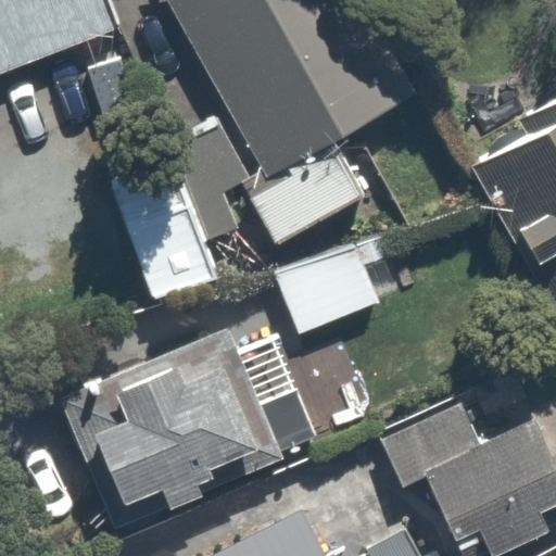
[(0,0),(0,73),(121,26),(109,0),(0,0)]
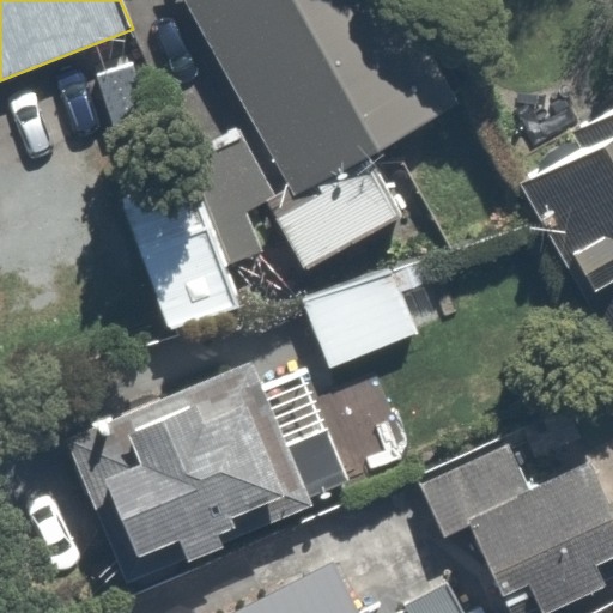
[(396,0),(182,0),(289,187),(295,199),(369,159),(460,103),(396,0)]
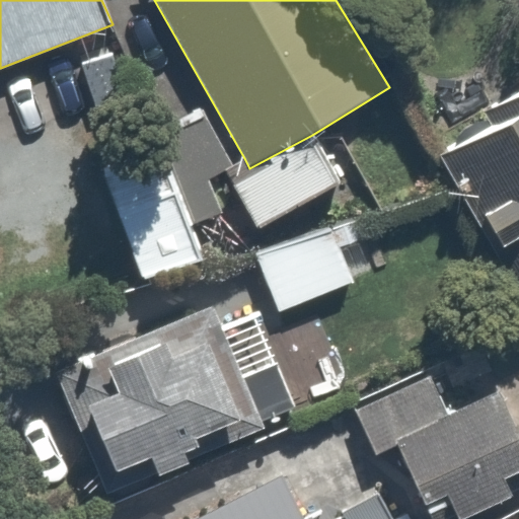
[(484,222),(506,270),(518,295),(518,62),(470,86),(506,157),(450,183),(471,227),(484,222)]
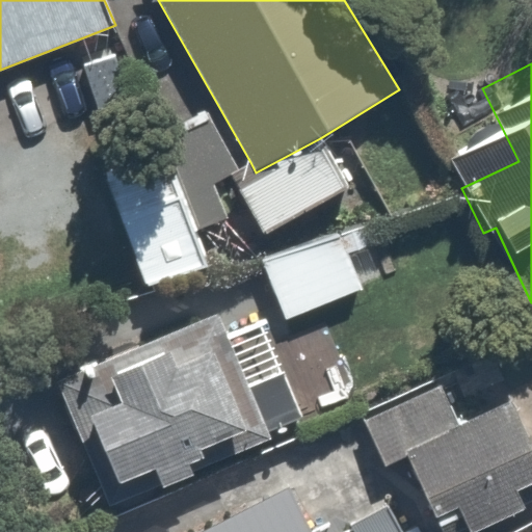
[(209,262),(157,138),(96,164),(145,282),(209,262)]
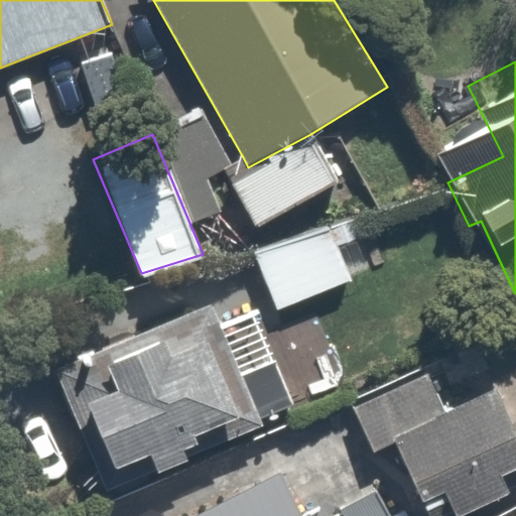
[(248,167),(243,157),(223,170),(256,229),(338,185),(310,134),(248,167)]
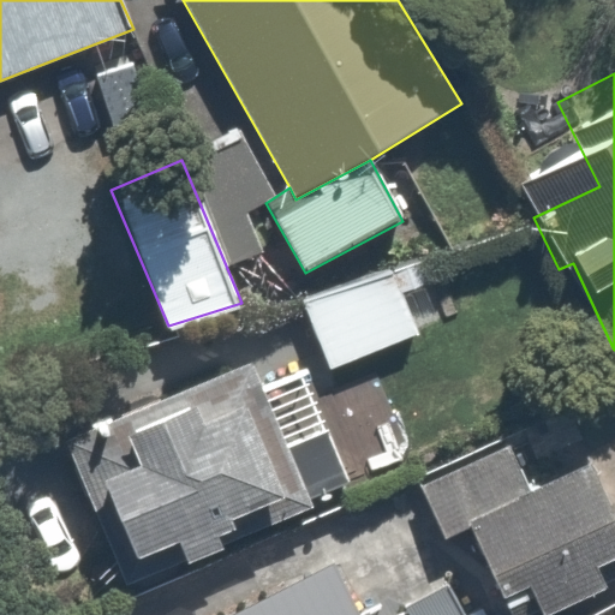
[(395,274),(305,303),(328,369),(421,332),(395,274)]
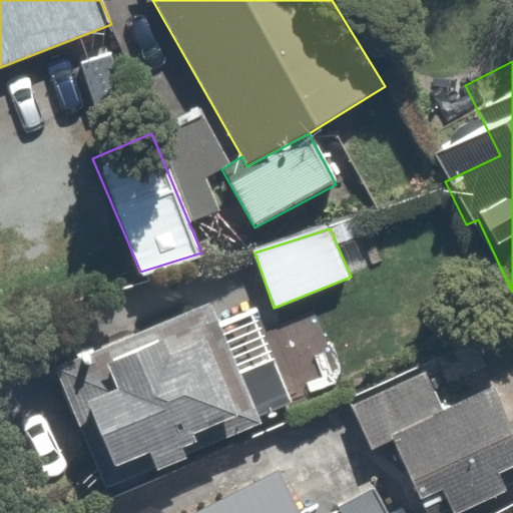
[(190,293),(44,350),(96,484),(294,407),(259,316),(207,336),(190,293)]
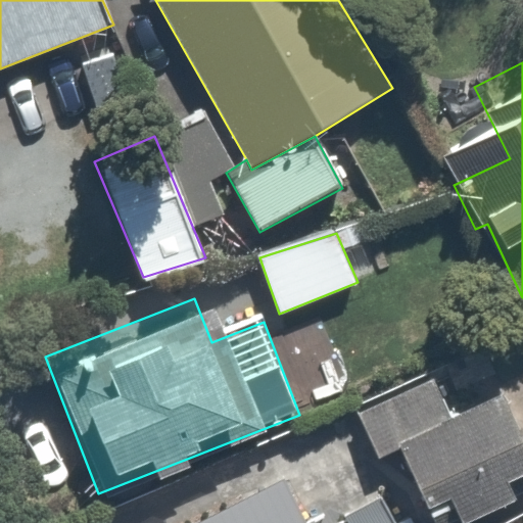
[(428,361),(341,402),(377,477),(391,470),(416,522),(432,522),(522,480),(522,444),(489,375),(445,396),(428,361)]
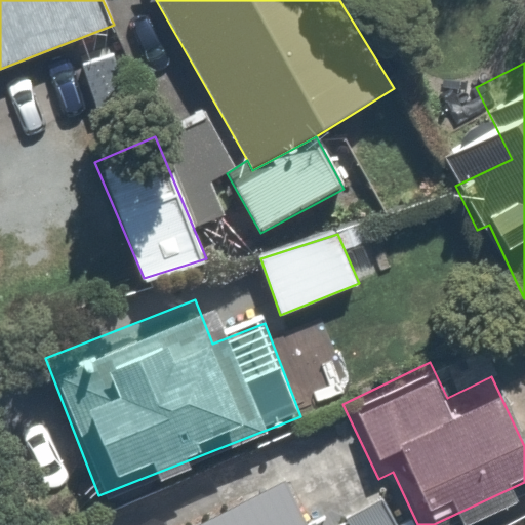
[(292,524),(268,472),(153,524),(292,524)]
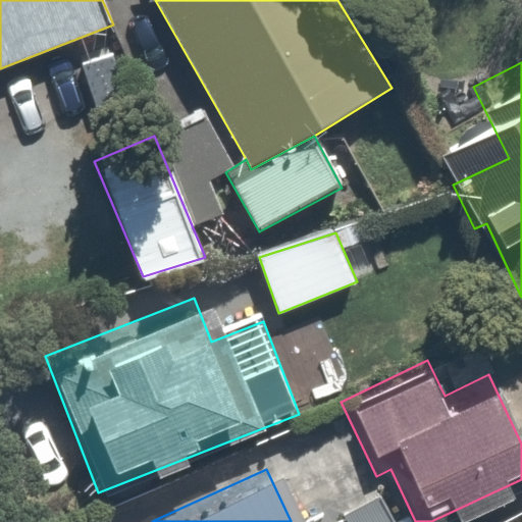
[(388,521),(369,483),(327,506),(335,521),(388,521)]
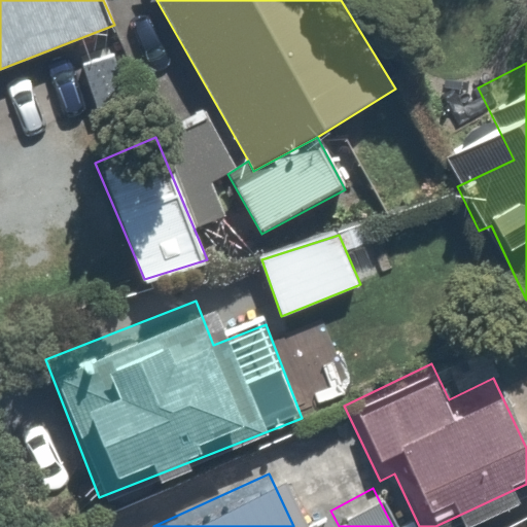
[(526,526),(526,510),(493,526),(526,526)]
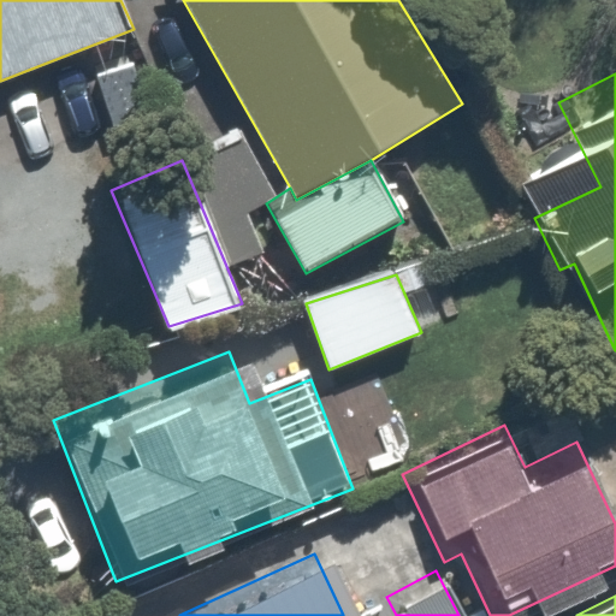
All buildings are outlined.
